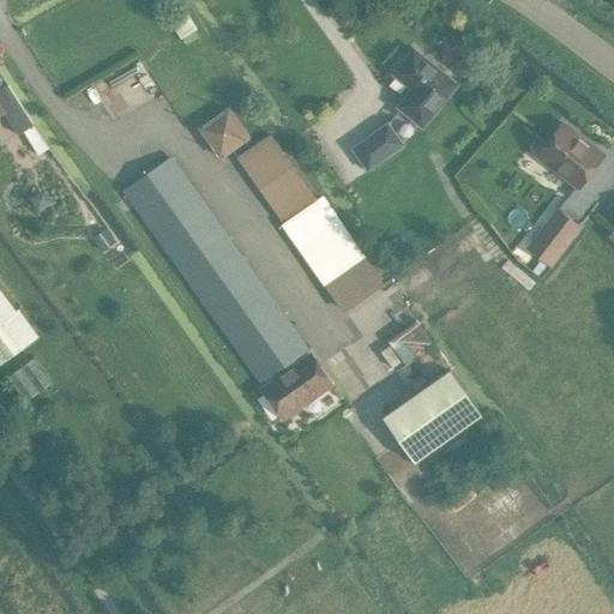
[(167,16),(181,38),(197,29),(184,6),(167,16)]
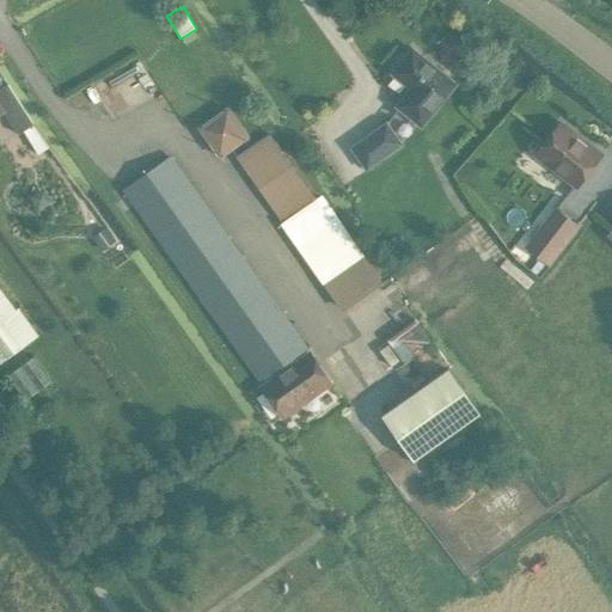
[(395,71),(391,74),(410,89),(396,105),(422,127),(457,85),(412,48),(407,56),(401,56),(393,65),(395,71)]
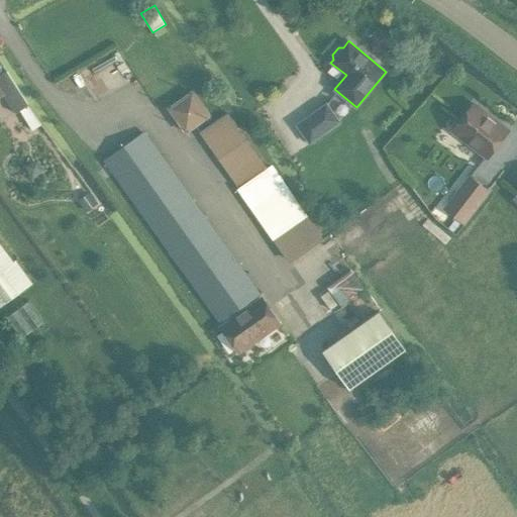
[(6,71),(4,73),(0,75),(0,96),(3,94),(16,113),(28,105),(6,71)]
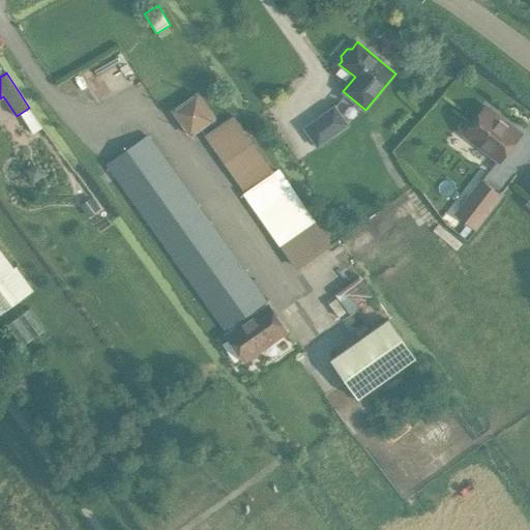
[(189,138),(216,118),(198,92),(171,111),(189,138)]
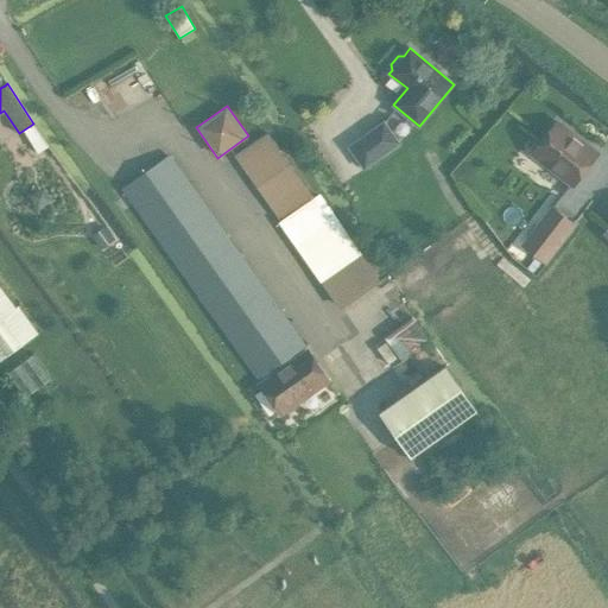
[(532,153),(572,185),(597,153),(557,121),(532,153)]
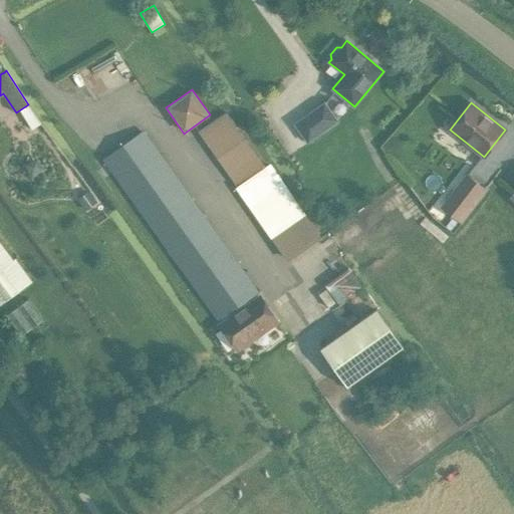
[(324,103),(295,124),(308,143),(337,121),(324,103)]
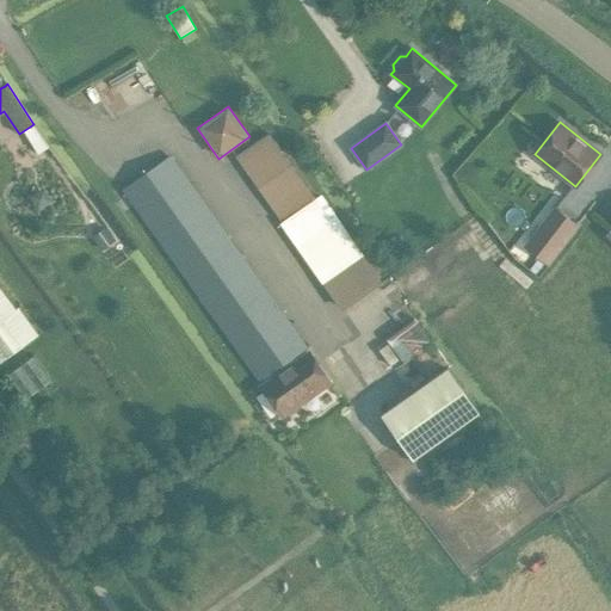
[(282,222),(316,198),(269,134),(235,156),(282,222)]
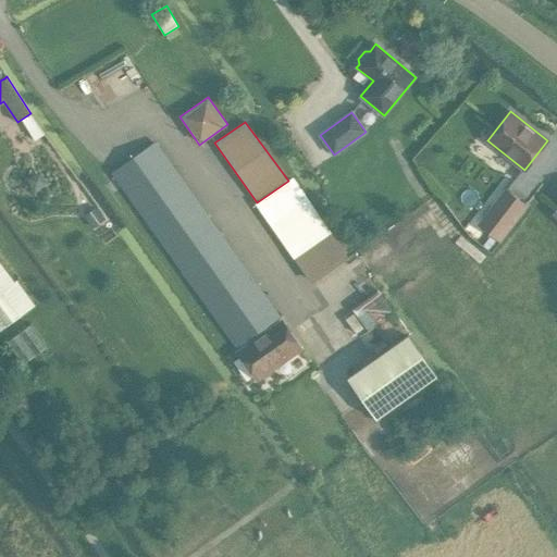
[(111,173),(236,348),(281,317),(155,141),(111,173)]
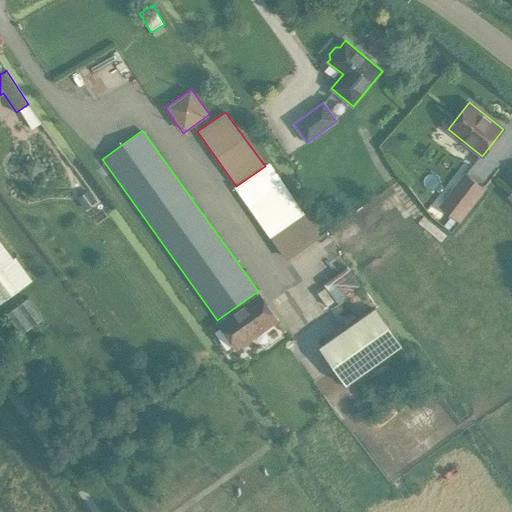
[(399,141),(388,139),(386,151),(397,153),(399,141)]
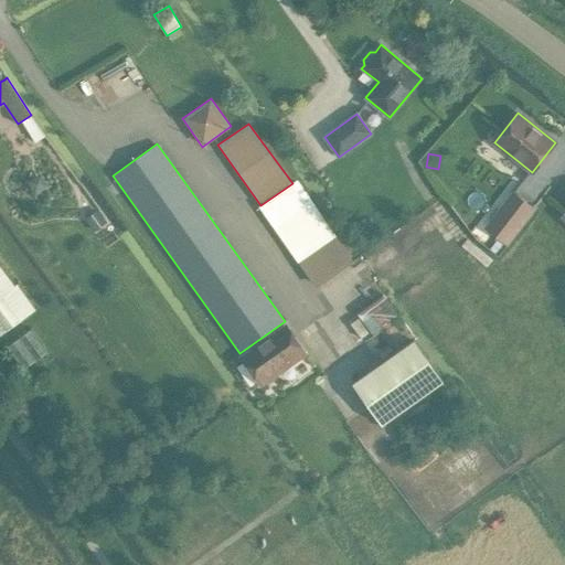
[(352,258),(350,255),(297,180),(292,183),(260,205),(259,206),(315,285),(352,258)]
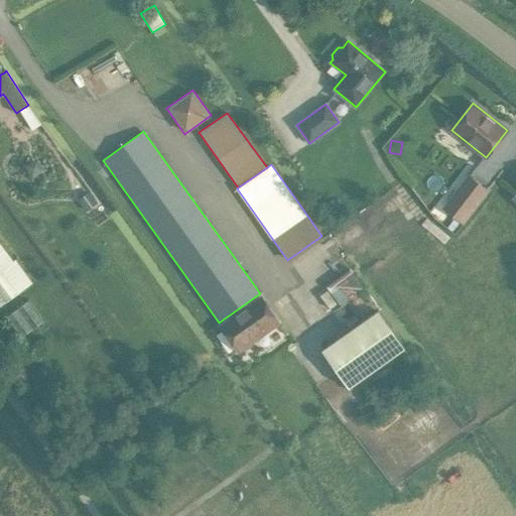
[(463,225),(490,190),(469,173),(441,209),(463,225)]
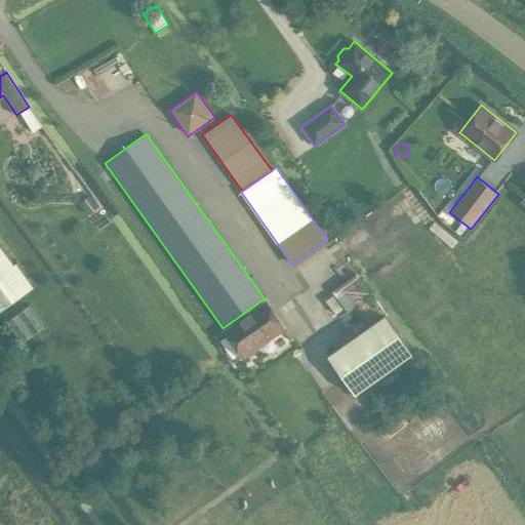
[(0,311),(32,288),(15,266),(13,267),(0,249),(0,311)]
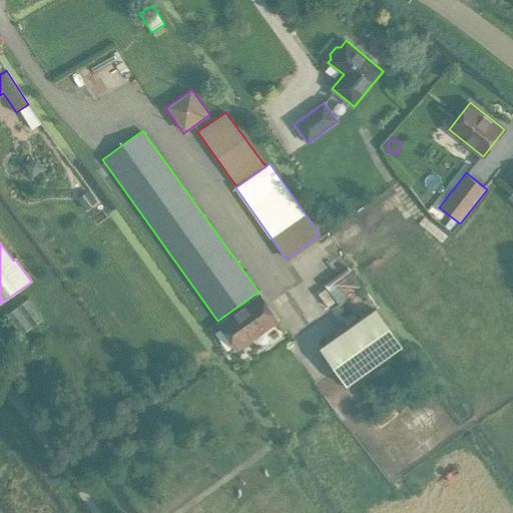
[(243,347),(245,348),(247,349),(252,345),(252,341),(280,322),(274,313),(261,295),(221,323),(240,349),(243,347)]
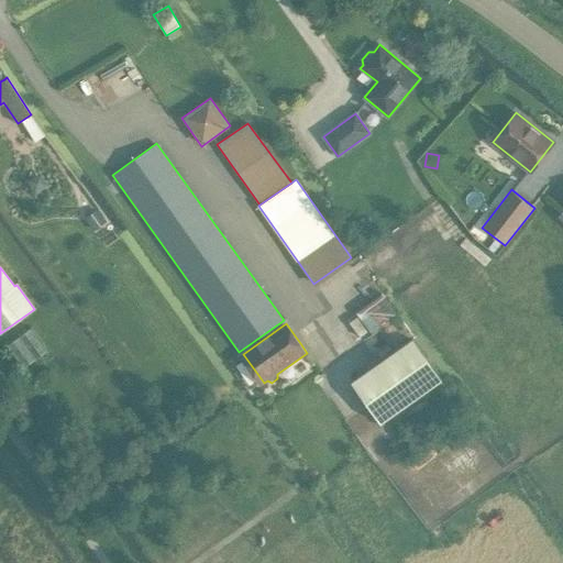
[(10,342),(25,364),(50,348),(34,326),(10,342)]
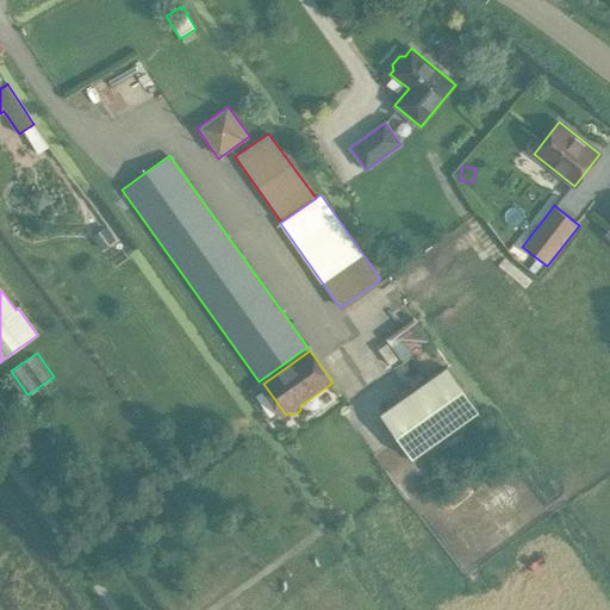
[(448,368),(381,415),(412,459),(479,411),(448,368)]
